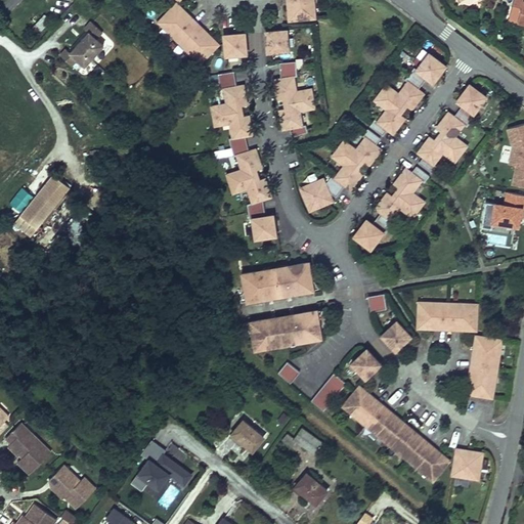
[(312,0),(286,0),(288,20),(314,17),(312,0)]
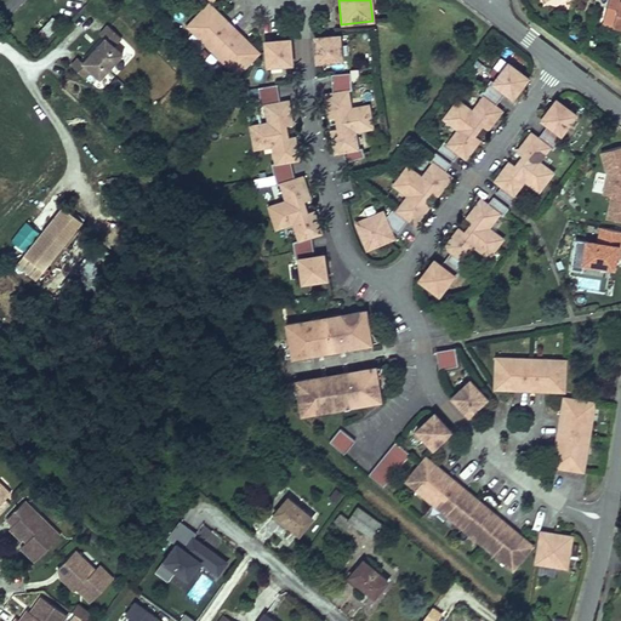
[(620,0),(603,0),(597,18),(620,26),(620,0)]
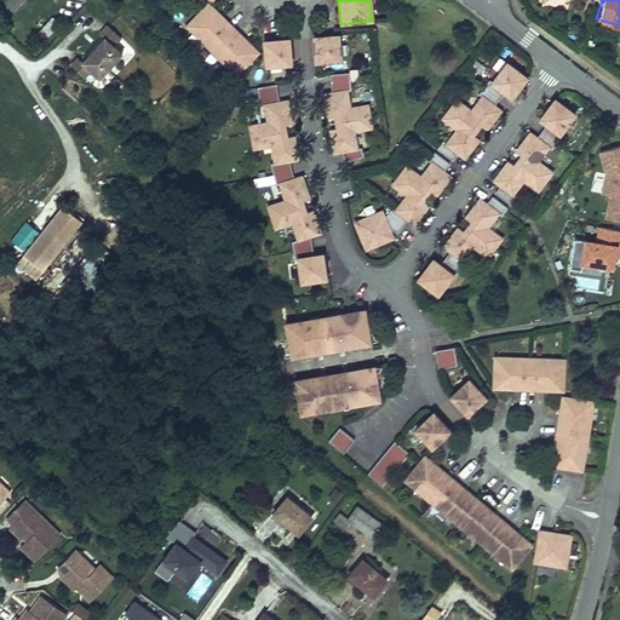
[(58,29),(33,4),(18,19),(44,45),(58,29)]
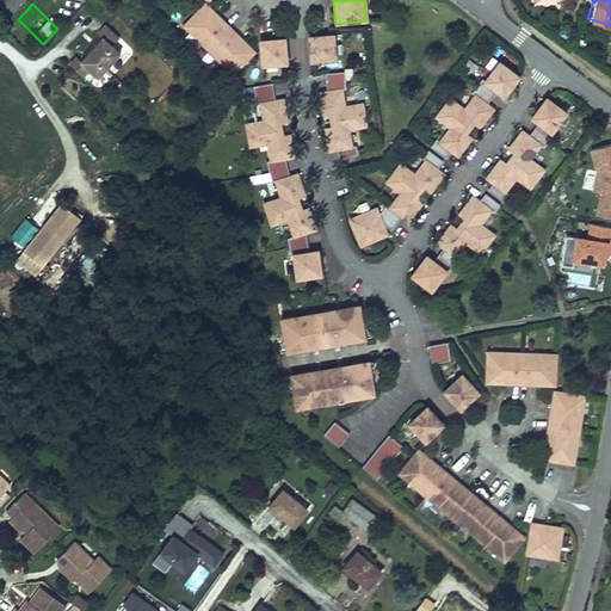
[(205,6),(185,26),(234,73),(254,53),(205,6)]
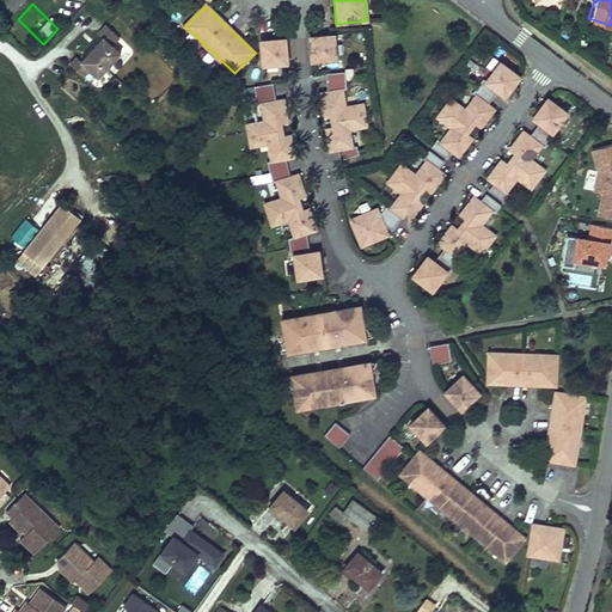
[(99,80),(122,55),(114,47),(121,40),(106,28),(99,35),(104,40),(83,63),(78,59),(71,66),(85,78),(91,72),(99,80)]
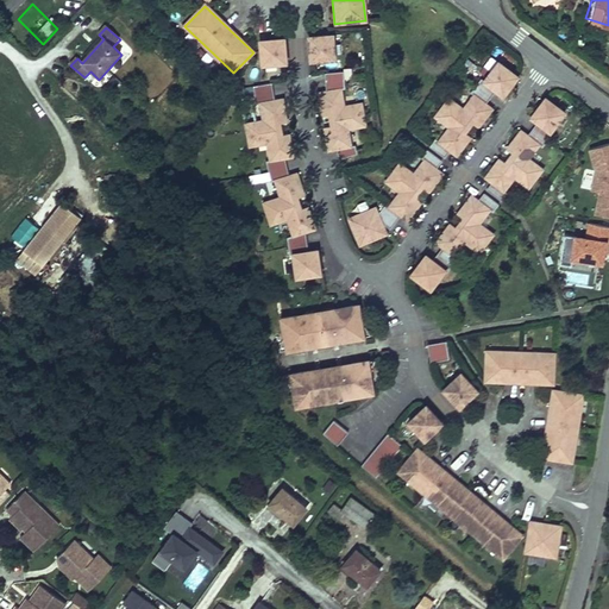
[(331,37),(306,39),(308,61),(333,58),(331,37)]
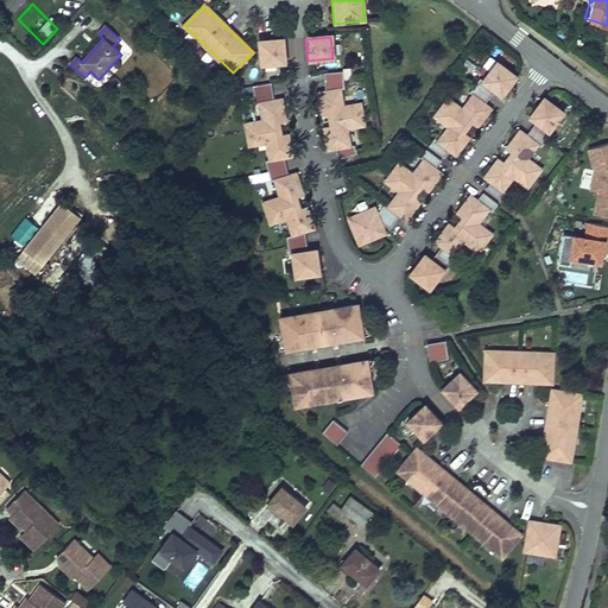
[(282,38),(259,39),(261,64),(284,63),(282,38)]
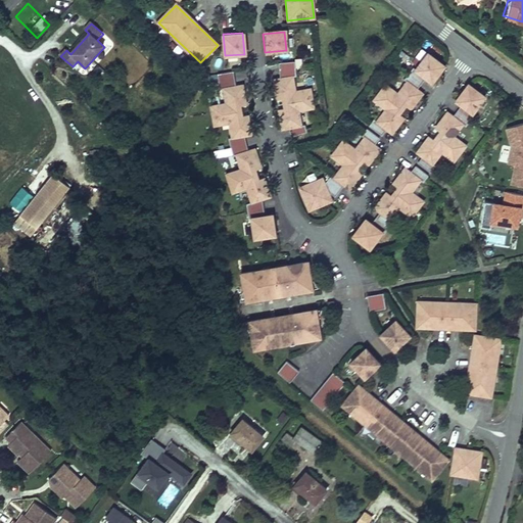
[(443,66),(427,54),(415,69),(411,67),(402,79),(406,82),(396,94),(386,86),(375,100),(385,108),(375,122),(372,119),(368,125),(383,136),(386,132),(391,135),(405,116),(400,113),(406,106),(411,109),(423,93),(419,89),(426,80),(431,83),(443,66)]
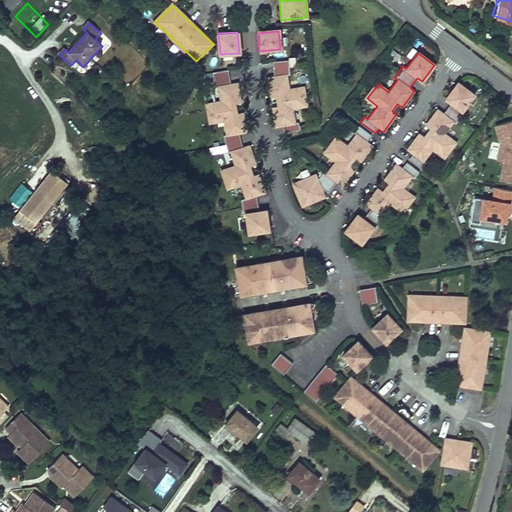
[(276,109),(272,110),(276,128),(285,126),(287,134),(304,130),(302,121),(296,123),(293,109),(308,106),(304,86),(289,89),(286,77),(291,75),(288,60),(273,63),(276,78),(264,80),(267,98),(273,96),(276,109)]
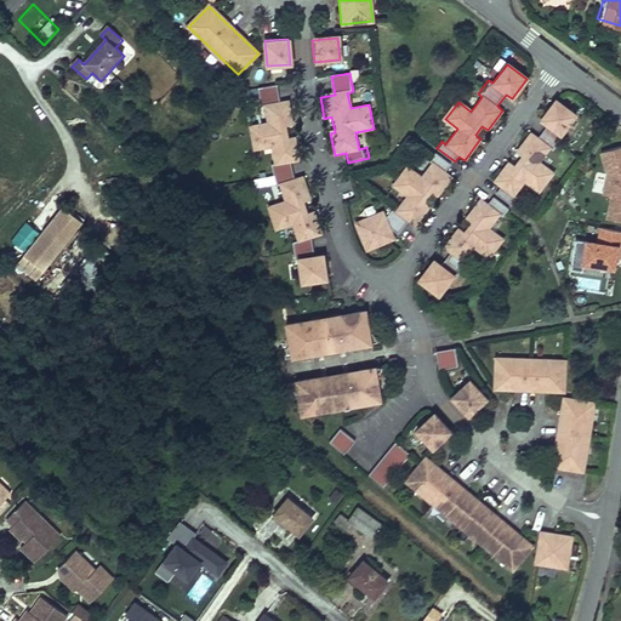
[(279,86),(257,89),(260,107),(268,106),(271,125),(252,129),(256,148),(274,146),(277,163),(272,164),(274,184),(280,184),(285,205),(272,208),(274,227),(292,224),(297,244),(292,244),(295,261),(300,261),(303,285),(326,280),(323,256),(317,257),(313,238),(320,235),(314,214),(307,215),(305,201),(309,199),(303,176),(294,177),(291,160),(297,159),(294,138),(288,140),(285,126),(292,125),(289,102),(281,103),(279,86)]
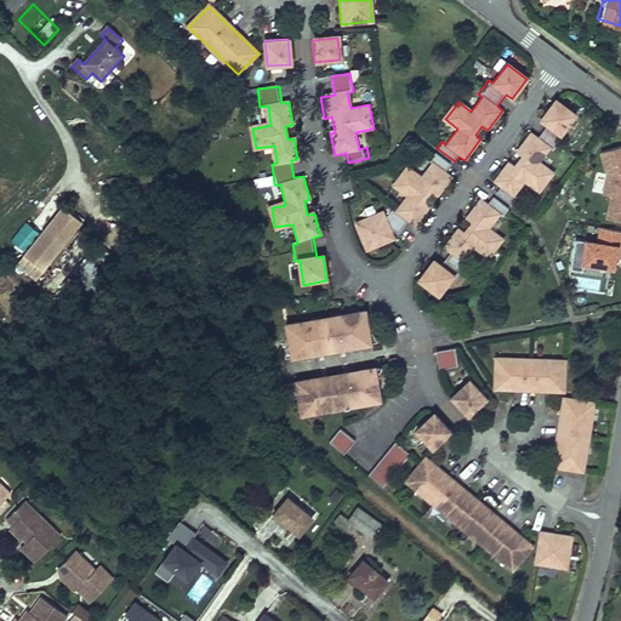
[(500,186),(495,192),(513,205),(518,199),(516,197),(528,180),(539,188),(553,170),(542,161),(552,148),(554,151),(565,137),(563,135),(576,117),(557,101),(541,121),(546,125),(537,137),(533,134),(518,153),(522,155),(514,165),(511,163),(495,182),(500,186)]
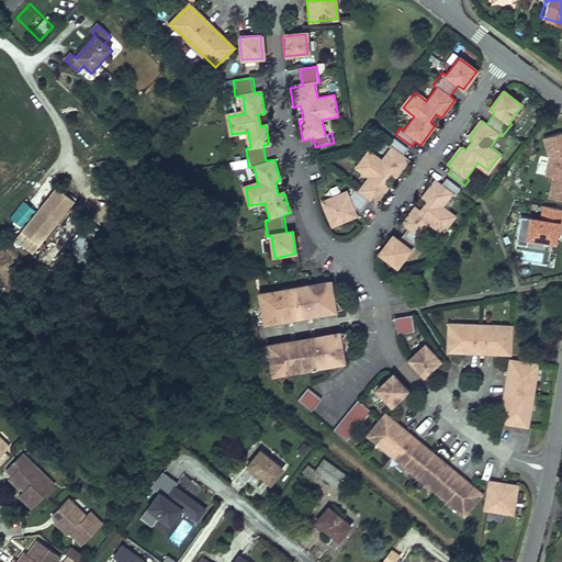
[(561,132),(544,137),(550,157),(546,176),(553,177),(551,190),(561,192),(561,132)]
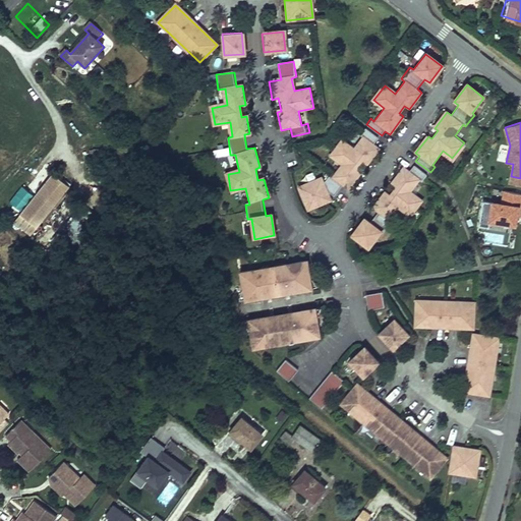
[(322,178),(299,186),(307,210),(331,200),(329,194),(334,197),(343,186),(349,190),(360,175),(355,171),(361,162),(367,166),(379,149),(374,146),(380,138),(364,129),(359,134),(362,135),(352,149),(342,141),(330,157),(340,165),(333,175),(331,174),(324,182),(322,178)]
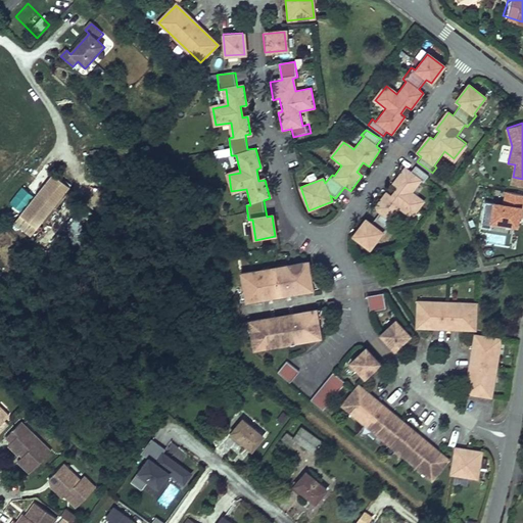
[(429,178),(414,165),(409,171),(406,169),(392,186),(395,187),(388,196),(386,194),(375,208),(379,212),(371,223),(367,219),(353,236),(370,249),(383,233),(385,235),(394,223),(392,221),(399,210),(411,219),(424,201),(413,193),(422,181),(424,183),(429,178)]
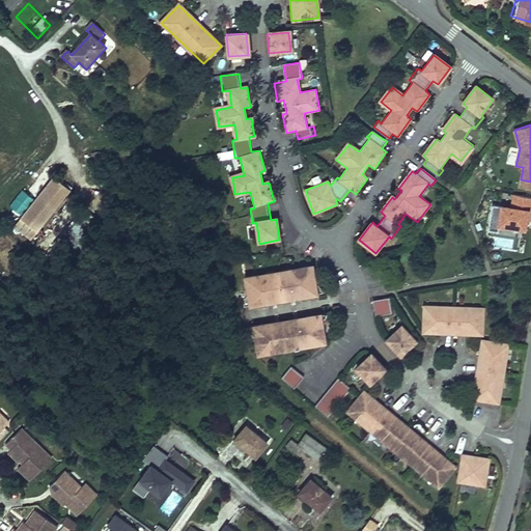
[(530,189),(530,182),(521,179),(519,187),(530,189)]
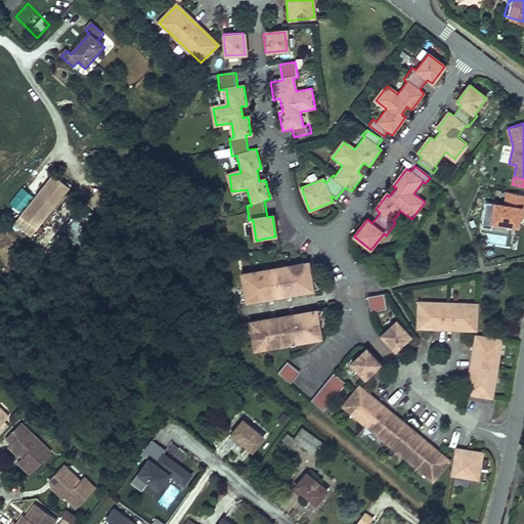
[(52,178),(13,226),(30,241),(69,192),(52,178)]
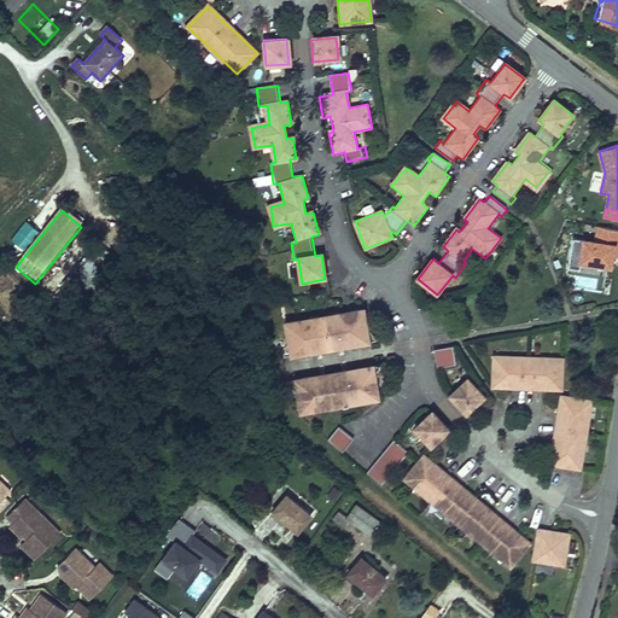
[(610,266),(613,249),(617,250),(617,244),(617,229),(599,226),(596,240),(573,235),(566,264),(578,268),(581,260),(610,266)]
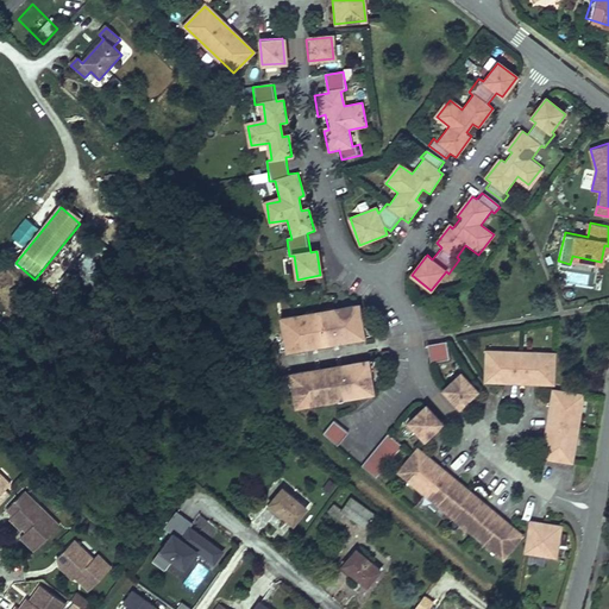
[(358,306),(275,319),(281,352),(363,339),(358,306)]
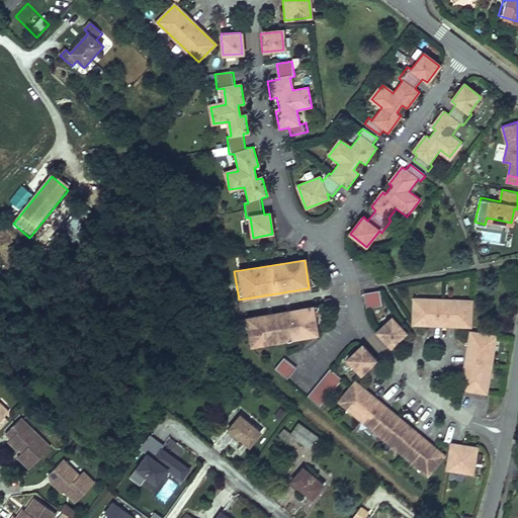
[(380,290),(364,293),(366,309),(382,306),(380,290)]
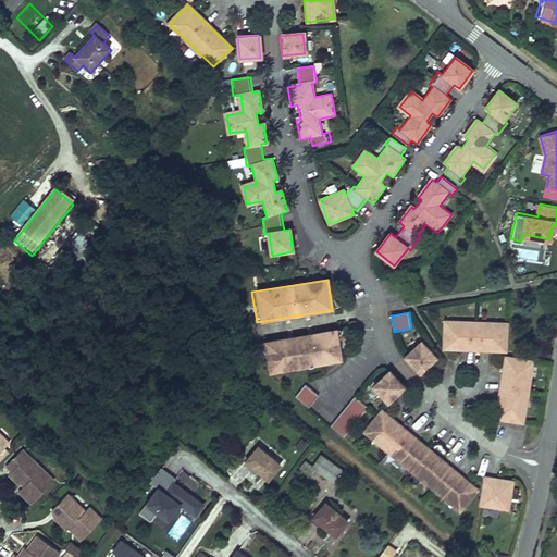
[(510,326),(447,320),(444,348),(507,355),(510,326)]
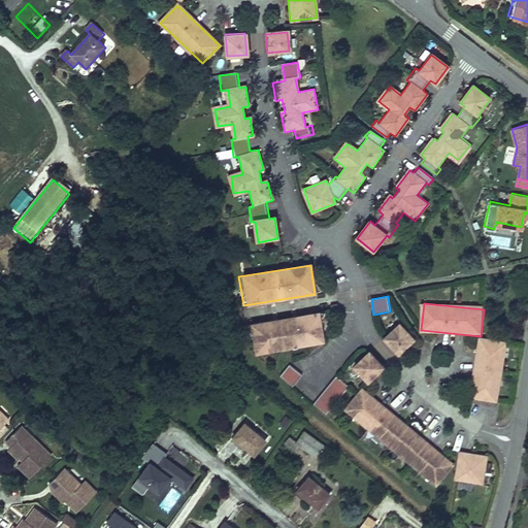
[(318,312),(248,325),(252,353),(322,340),(318,312)]
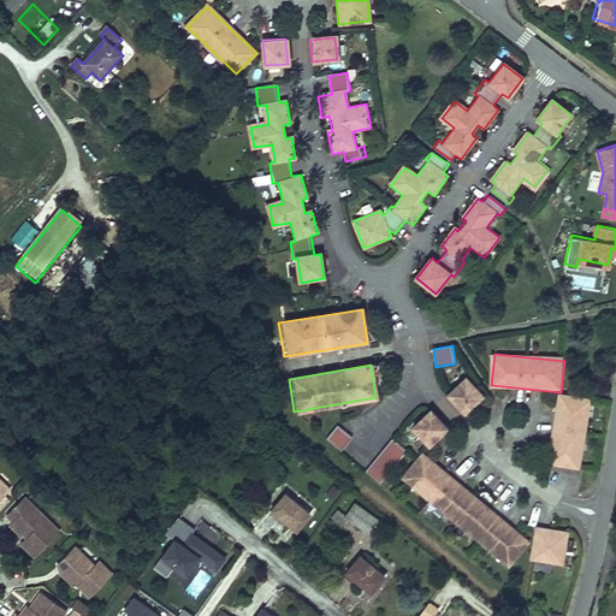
[(466,379),(450,395),(467,412),(483,396),(466,379)]
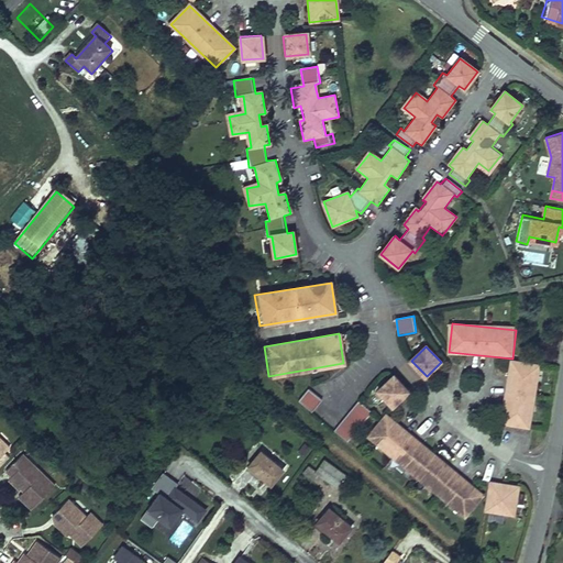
[(541,366),(512,363),(506,426),(534,428),(541,366)]
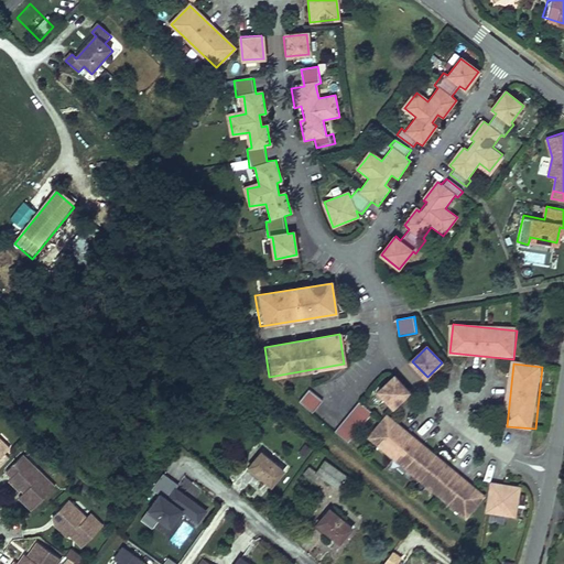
[(410,392),(394,377),(380,392),(396,407),(410,392)]
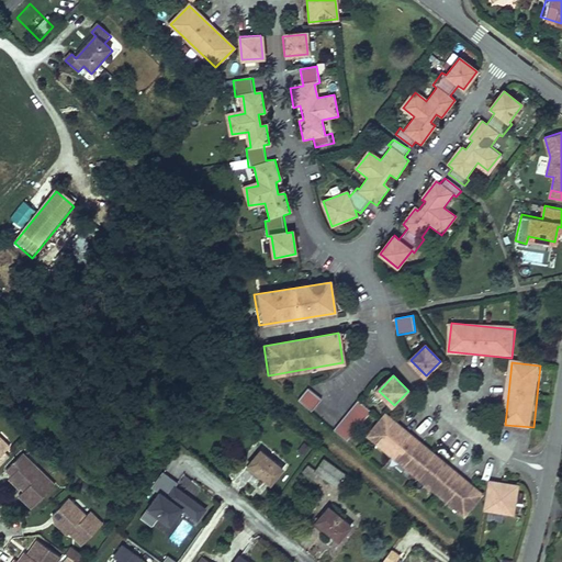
[(308,388),(299,400),(313,412),(323,400),(308,388)]
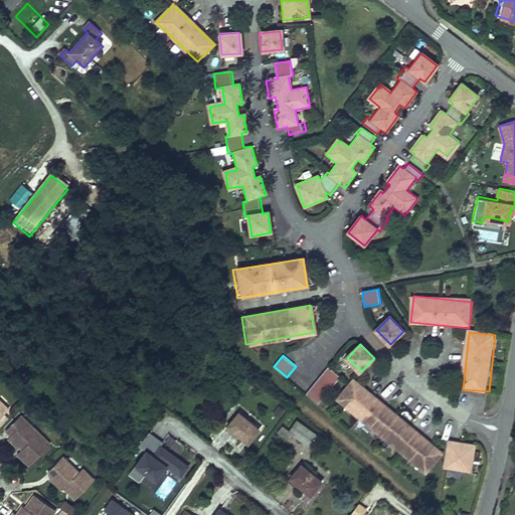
[(328,367),(306,394),(320,405),(342,378),(328,367)]
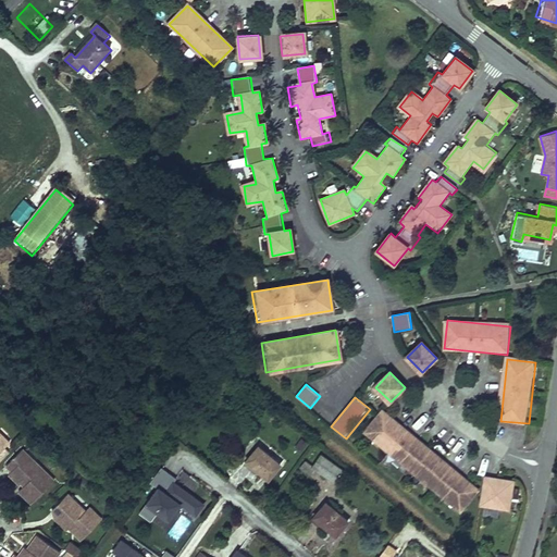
[(384,410),(366,433),(460,512),(480,490),(384,410)]
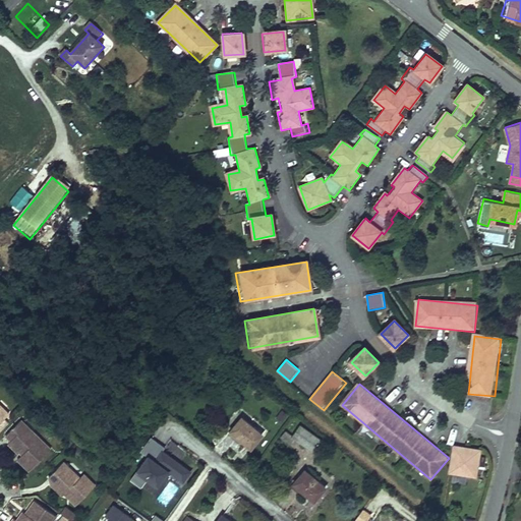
[(0,423),(8,415),(0,407),(0,423)]
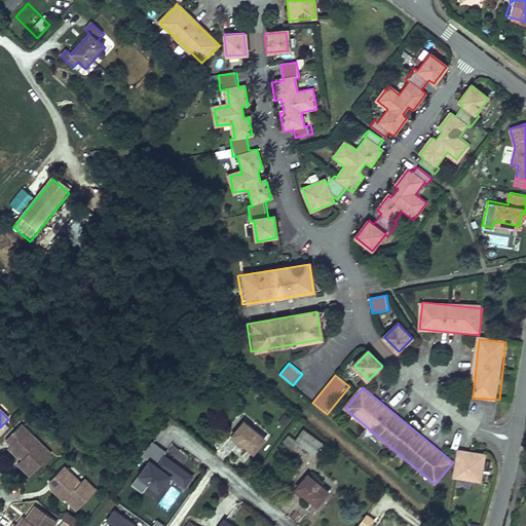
[(246,418),(234,431),(256,448),(267,435),(246,418)]
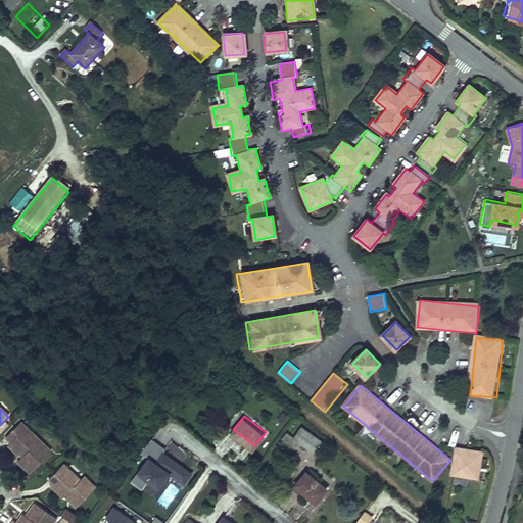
[(0,425),(0,434),(2,436),(14,423),(8,417),(0,425)]
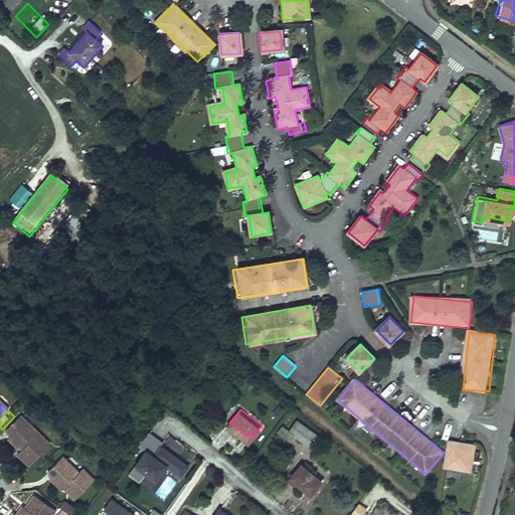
[(19,417),(6,431),(12,436),(9,438),(19,448),(21,446),(23,449),(18,455),(29,466),(49,446),(19,417)]
